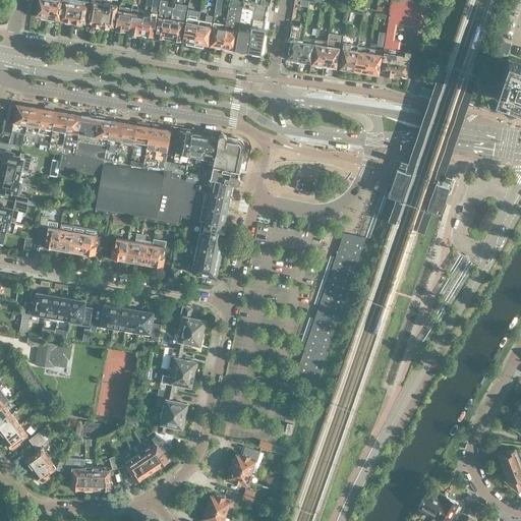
[(38,0),(36,14),(41,15),(42,17),(48,18),(48,16),(50,0),(38,0)]
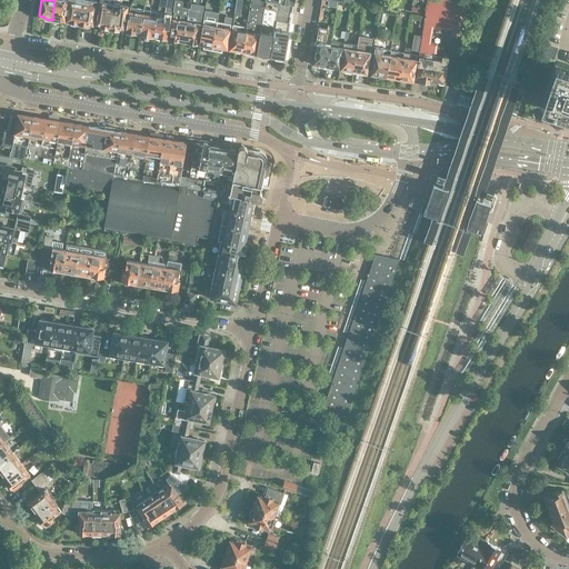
[(55,0),(52,18),(52,20),(59,21),(61,20),(66,20),(66,19),(68,0),(55,0)]
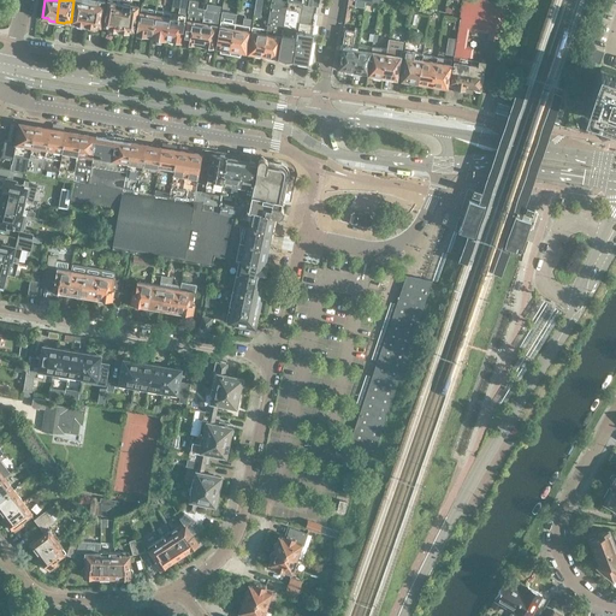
[(73,0),(71,21),(75,21),(75,23),(77,27),(82,27),(84,24),(86,24),(89,0),(73,0)]
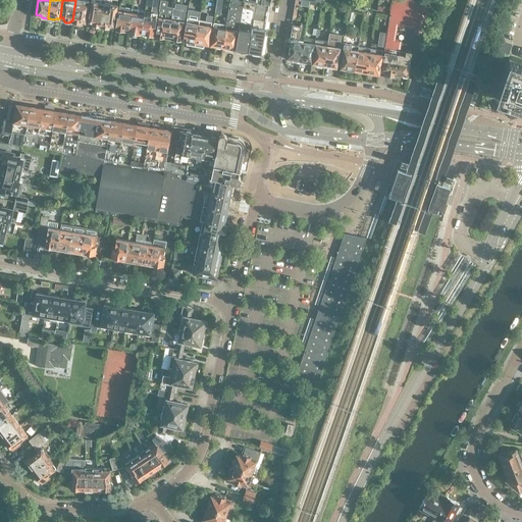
[(75,0),(72,20),(72,21),(73,23),(77,24),(80,22),(82,22),(82,20),(86,21),(89,0),(75,0)]
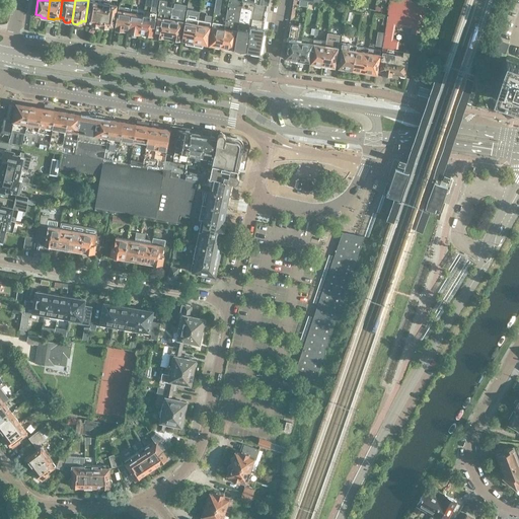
[(90,0),(87,21),(91,22),(90,24),(91,24),(93,26),(96,27),(98,25),(99,25),(103,2),(96,1),(96,0),(90,0)]
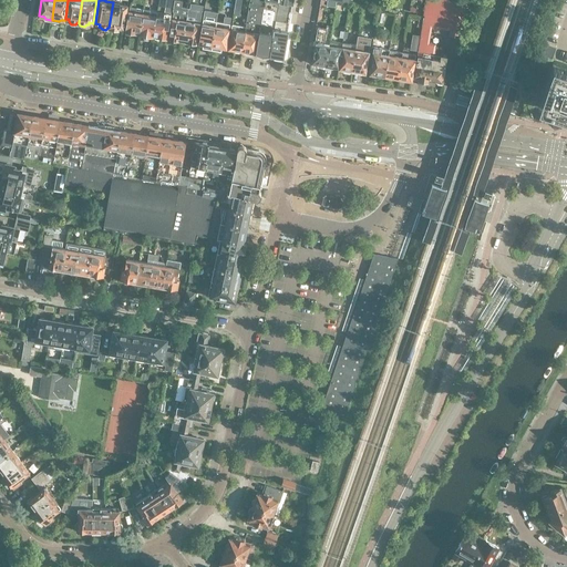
[(157,11),(153,35),(167,38),(171,13),(172,11),(174,2),(174,0),(158,0),(158,6),(165,7),(164,12),(157,11)]
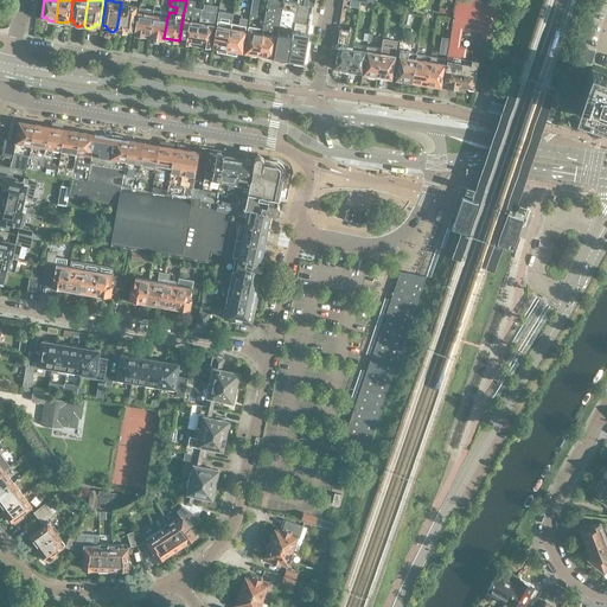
[(263,27),(259,55),(274,57),(282,0),(267,0),(263,27)]
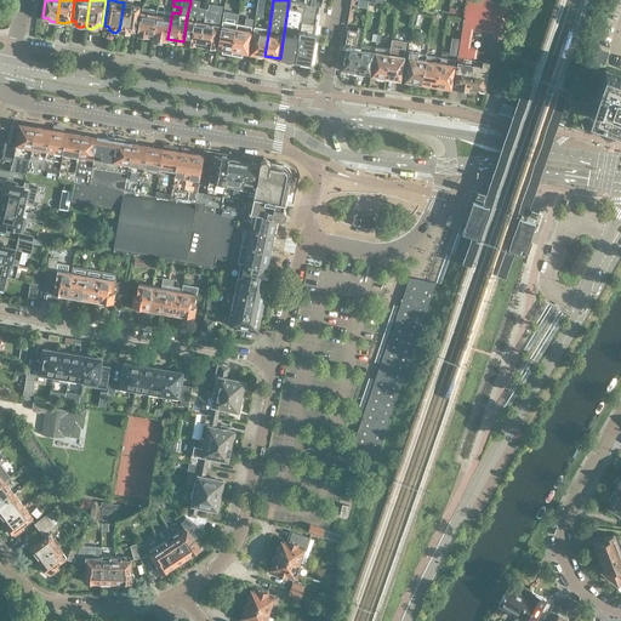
[(305,3),(289,0),(280,58),(295,61),(305,3)]
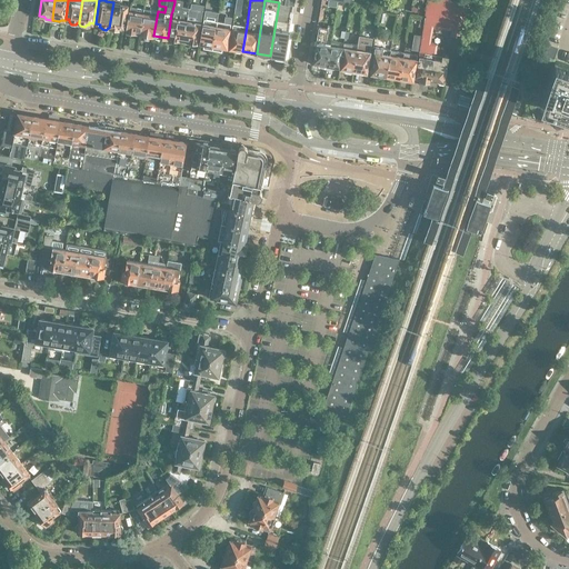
[(321,0),(318,21),(322,19),(325,1),(328,2),(327,9),(336,10),(338,0),(350,2),(350,0),(321,0)]
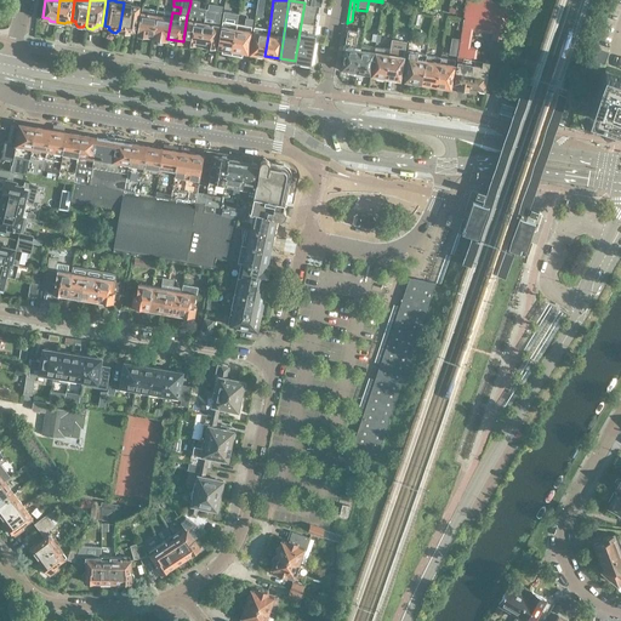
[(466,0),(462,23),(495,29),(493,38),(505,40),(512,0),(524,3),(524,0),(466,0)]
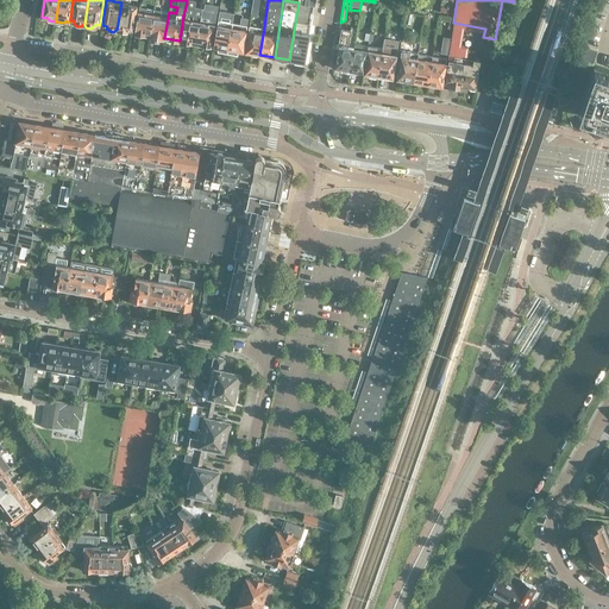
[(121,2),(117,30),(118,30),(119,32),(124,33),(126,31),(127,31),(129,30),(132,30),(137,6),(121,2)]
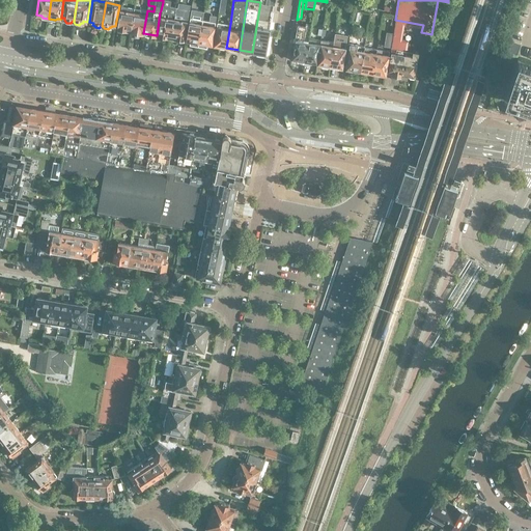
[(163,2),(161,10),(162,9),(162,11),(159,35),(171,37),(174,15),(167,14),(167,9),(166,9),(167,2),(163,2)]
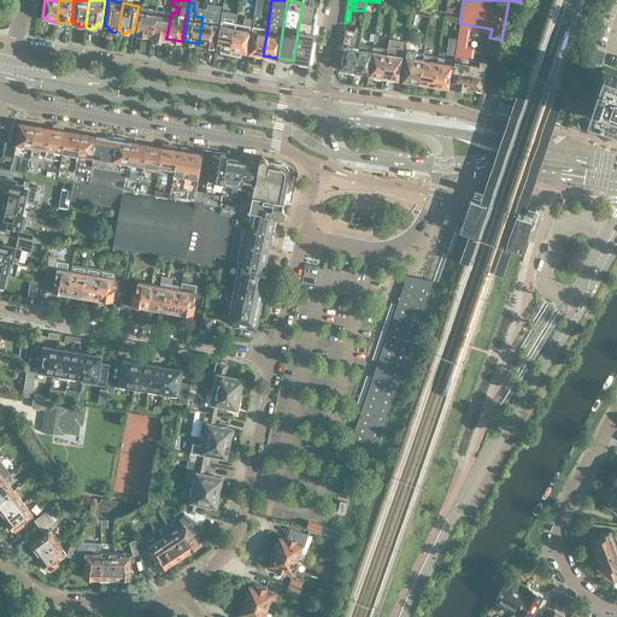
[(303,3),(293,60),(309,63),(313,34),(318,5),(303,3)]
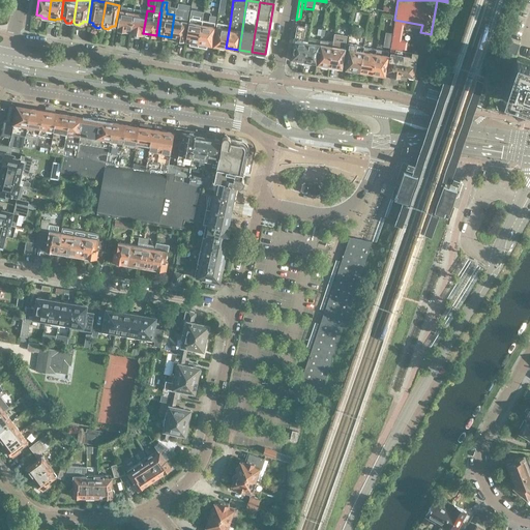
[(129,31),(130,31),(134,8),(121,6),(117,29),(121,29),(123,32),(127,33),(129,31)]
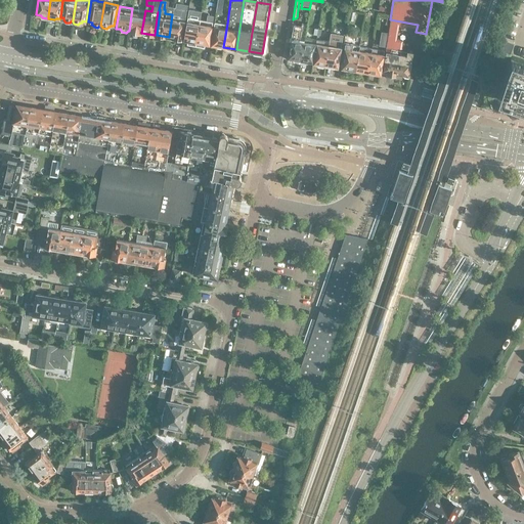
[(172,14),(169,37),(181,39),(185,17),(181,16),(182,8),(174,7),(172,14)]
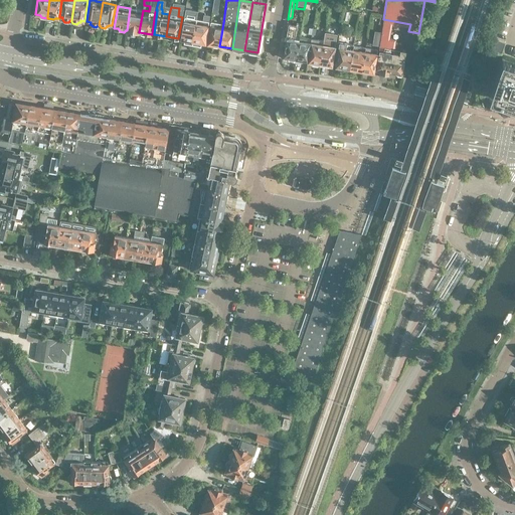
[(130,8),(127,30),(131,31),(132,33),(136,34),(138,32),(139,32),(143,10),(136,9),(130,8)]
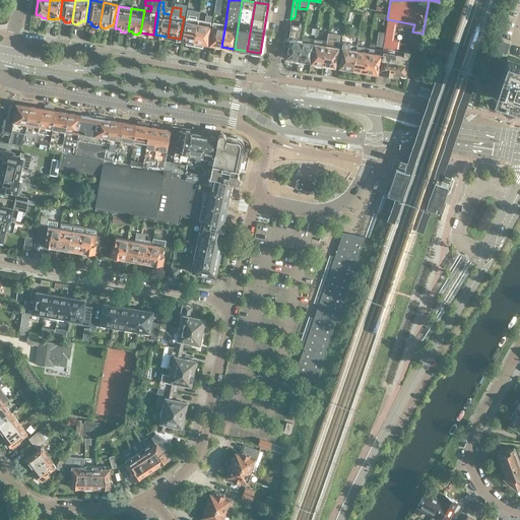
[(198,19),(195,42),(207,44),(212,15),(205,14),(204,20),(198,19)]
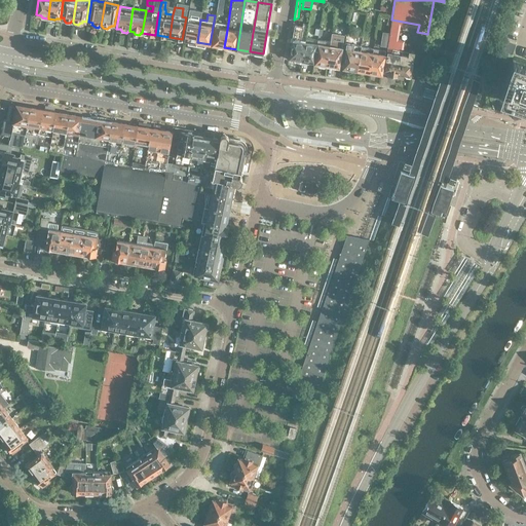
[(185,40),(197,42),(200,20),(188,17),(185,40)]
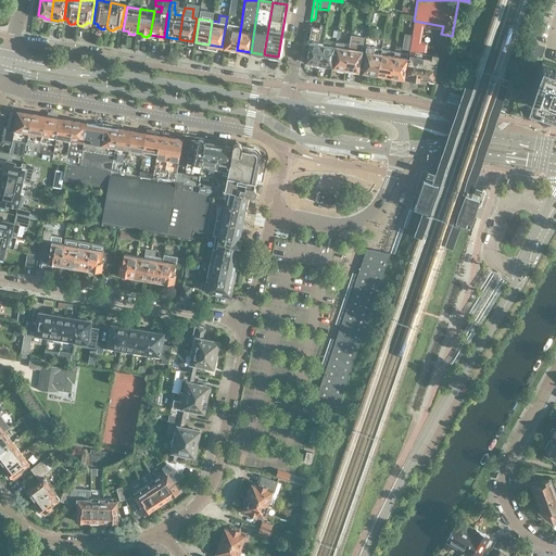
[(224,48),(237,50),(241,25),(228,23),(224,48)]
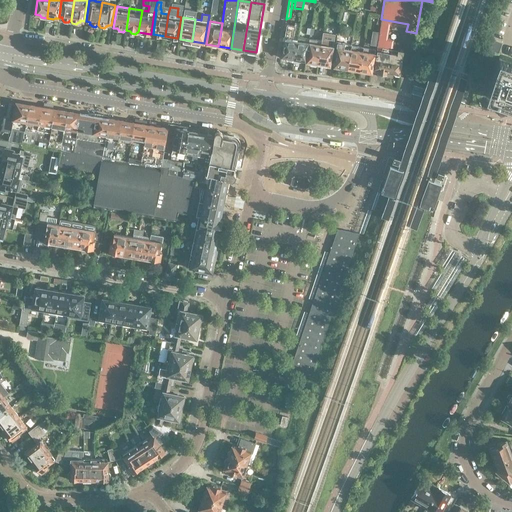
[(282,57),(293,59),(297,36),(298,36),(300,23),(295,23),(295,25),(286,24),(285,29),(286,30),(282,57)]
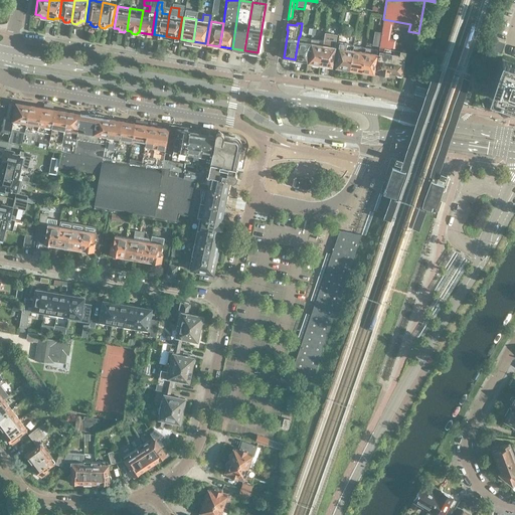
[(299,36),(295,59),(308,61),(311,38),(300,36),(299,36)]
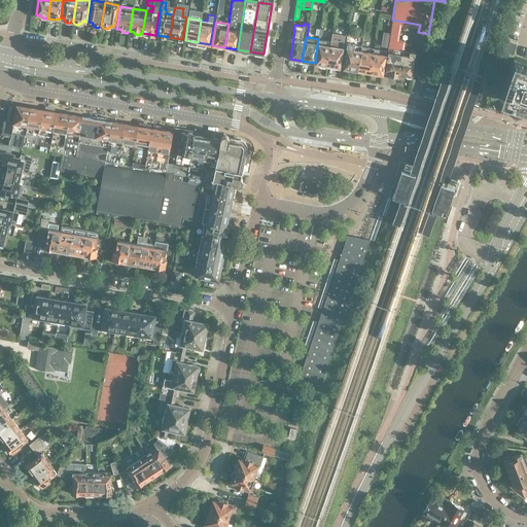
[(318,39),(315,63),(327,65),(330,41),(318,39)]
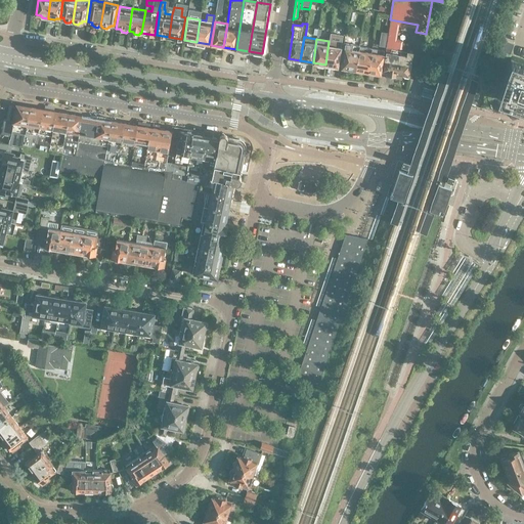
[(398,54),(400,42),(388,40),(383,73),(387,73),(387,75),(395,76),(396,75),(399,54),(398,54)]
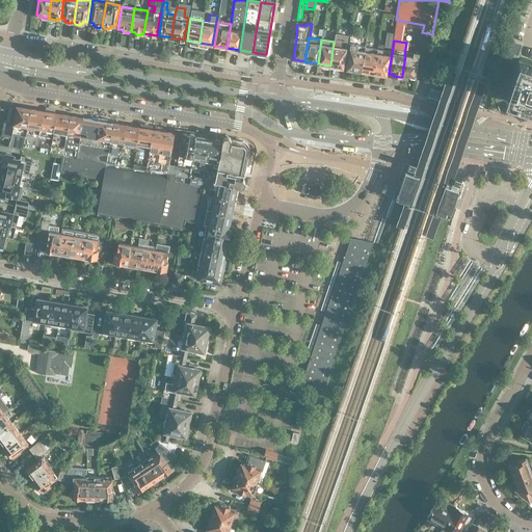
[(334,42),(330,65),(343,68),(347,44),(334,42)]
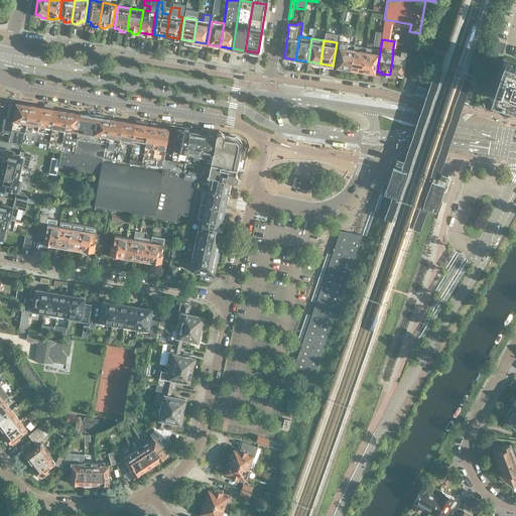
[(339,42),(337,52),(336,56),(338,56),(337,66),(350,69),(354,45),(354,44),(341,42),(339,42)]
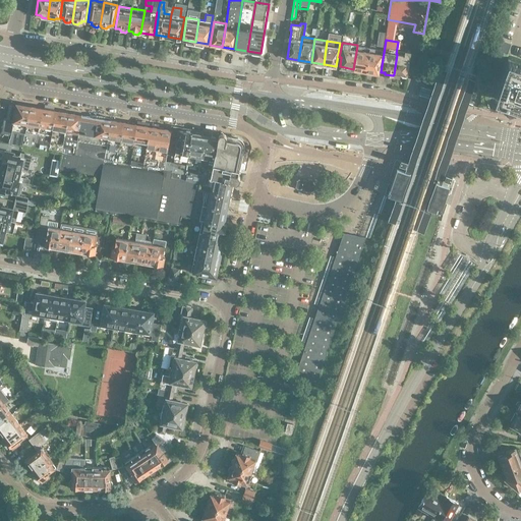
[(357,46),(353,69),(365,71),(369,48),(357,46)]
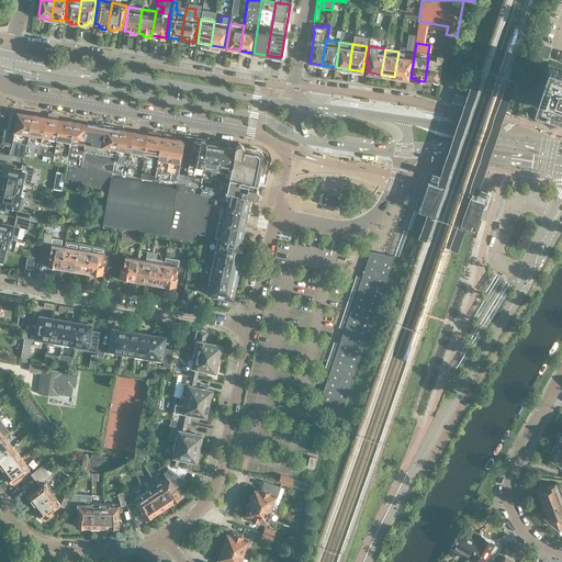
[(398,52),(394,77),(395,77),(397,79),(401,80),(403,78),(408,79),(412,54),(398,52)]
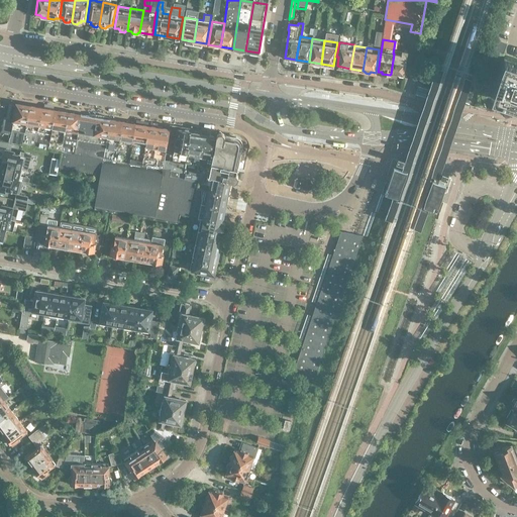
[(394,54),(391,74),(398,75),(398,77),(404,78),(406,66),(406,65),(408,53),(402,52),(402,56),(394,54)]
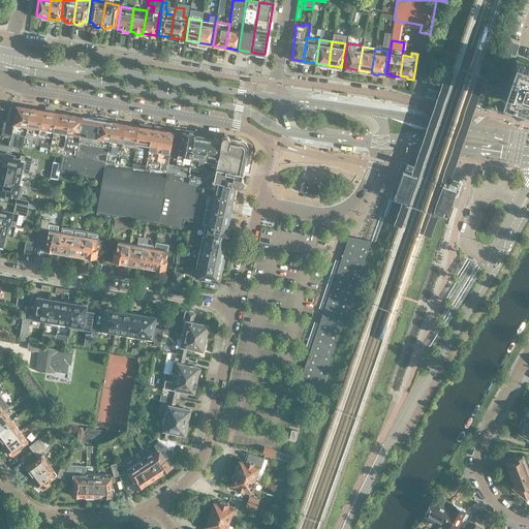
[(528,62),(516,58),(502,97),(528,106),(528,62)]
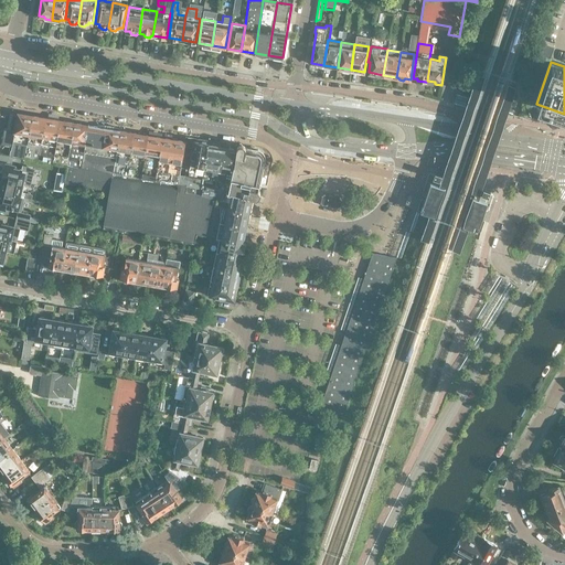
[(471,98),(456,93),(454,102),(468,107),(471,98)]
